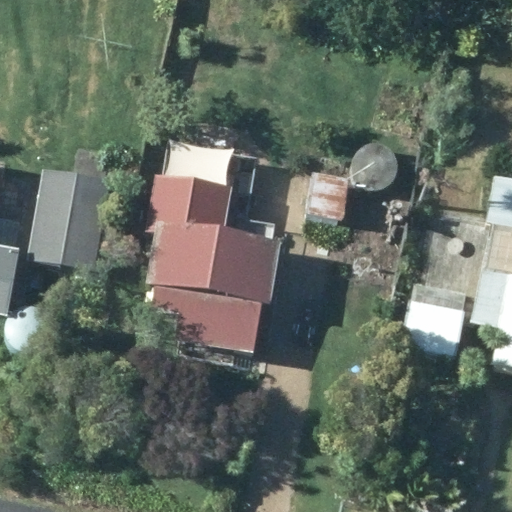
[(40,169),(27,262),(93,271),(107,178),(40,169)]
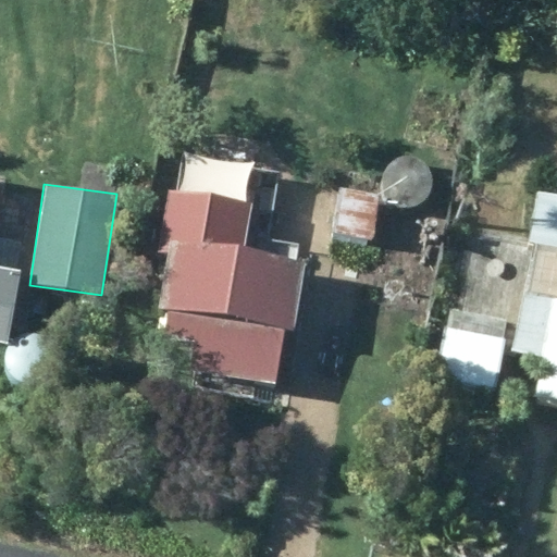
[(188,372),(274,386),(283,329),(289,331),(300,262),(240,252),(248,202),(164,189),(155,252),(165,254),(157,310),(166,312),(162,339),(190,345),(188,372)]
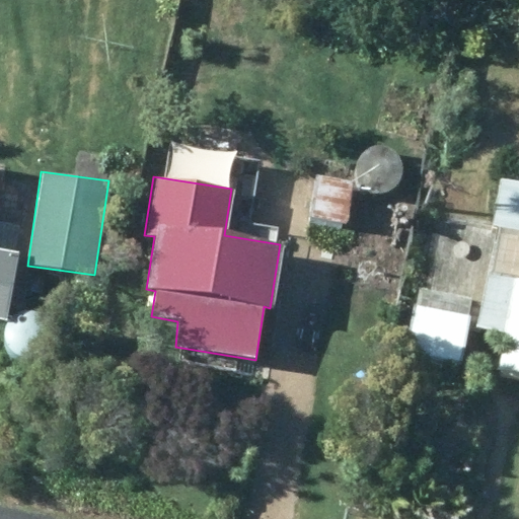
[(518,181),(503,178),(467,363),(518,373),(518,181)]
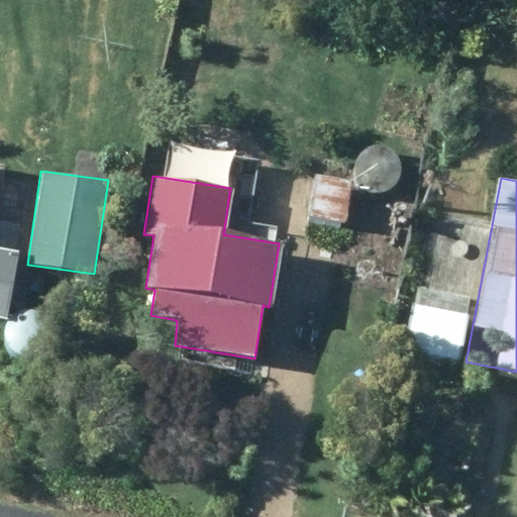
[(0,319),(5,321),(17,252),(0,248),(0,319)]
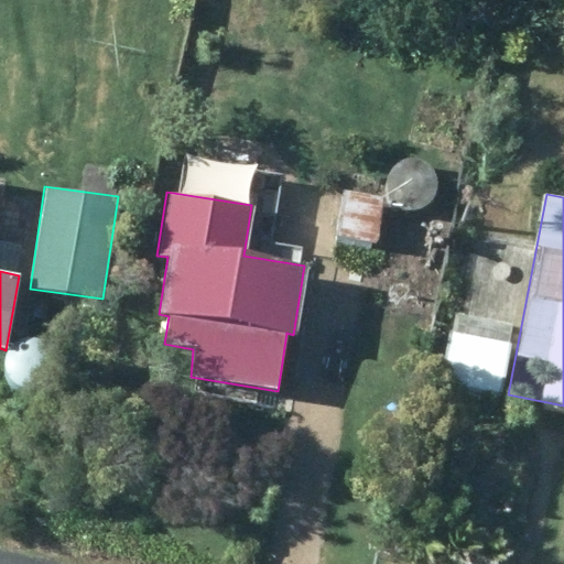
[(512,342),(448,331),(440,387),(501,398),(512,342)]
